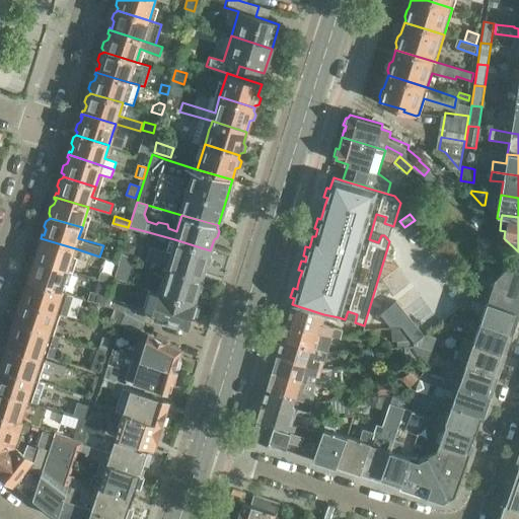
[(36,248),(34,254),(36,258),(36,260),(68,270),(75,248),(41,238),(40,240),(42,241),(41,247),(36,248)]
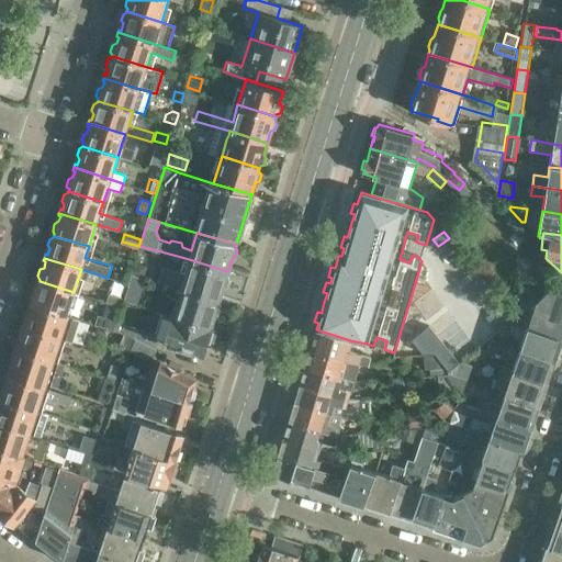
[(135,259),(132,271),(145,274),(148,263),(135,259)]
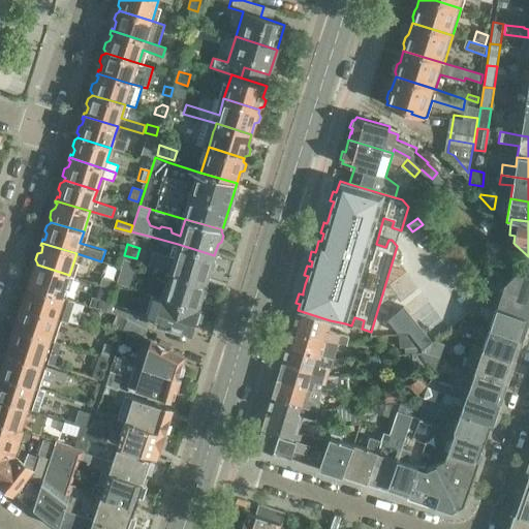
[(152,249),(148,262),(169,270),(207,282),(210,270),(213,268),(215,262),(213,258),(214,256),(178,244),(175,256),(152,249)]
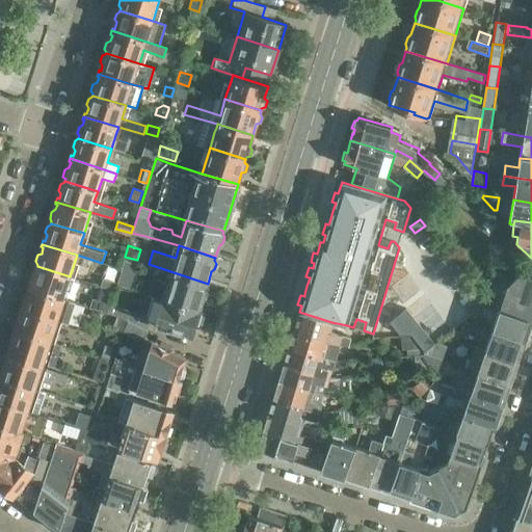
[(531,261),(509,281),(503,286),(502,296),(500,308),(531,319),(531,314),(531,261)]
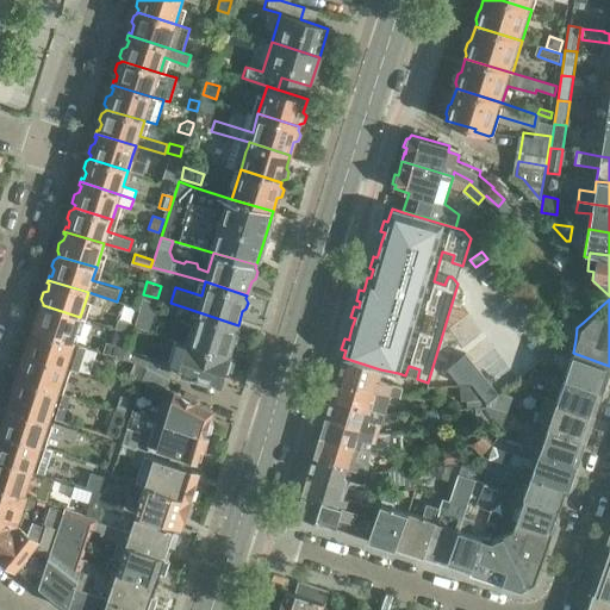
[(33,324),(32,328),(35,329),(35,330),(74,342),(75,341),(72,341),(80,317),(43,305),(42,307),(38,307),(36,313),(38,318),(36,325),(33,324)]
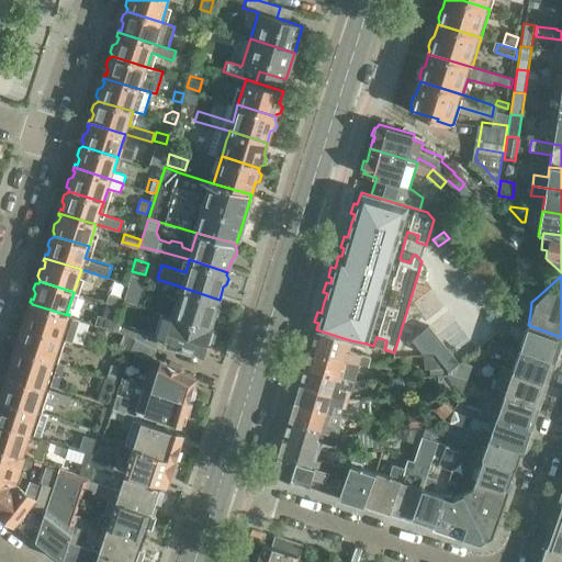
[(521,310),(535,294),(525,284),(510,299),(521,310)]
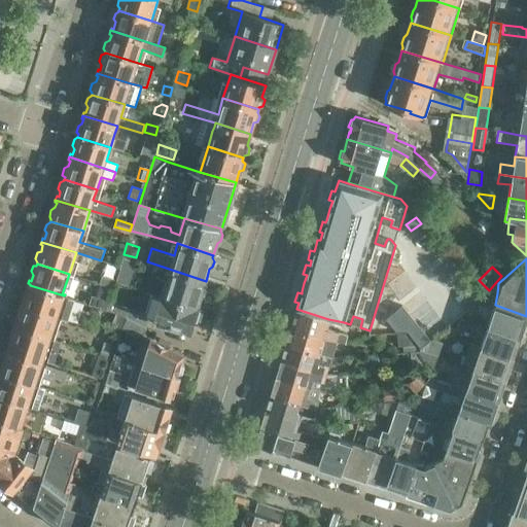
[(151,274),(145,290),(151,293),(161,295),(161,296),(198,307),(201,294),(205,293),(206,287),(205,284),(206,281),(169,269),(169,271),(166,278),(151,274)]
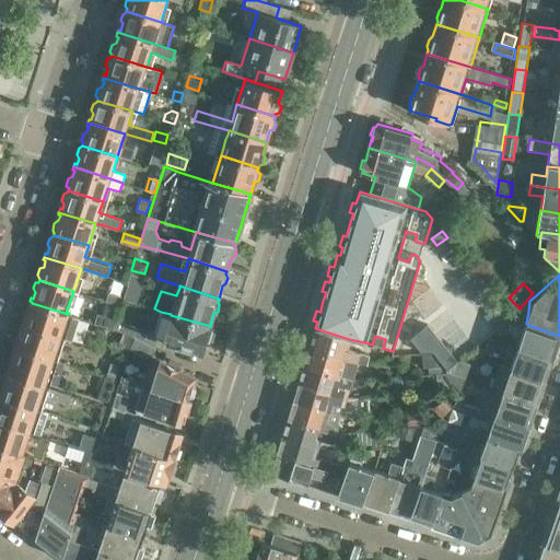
[(126,289),(121,299),(132,301),(136,291),(126,289)]
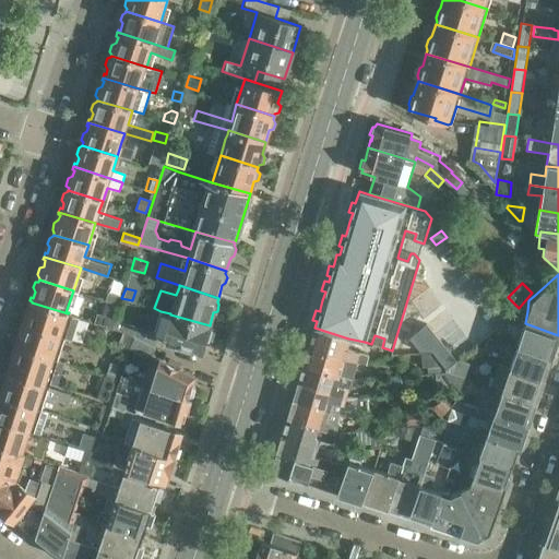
[(527,311),(528,300),(535,295),(533,293),(532,293),(519,308),(527,311)]
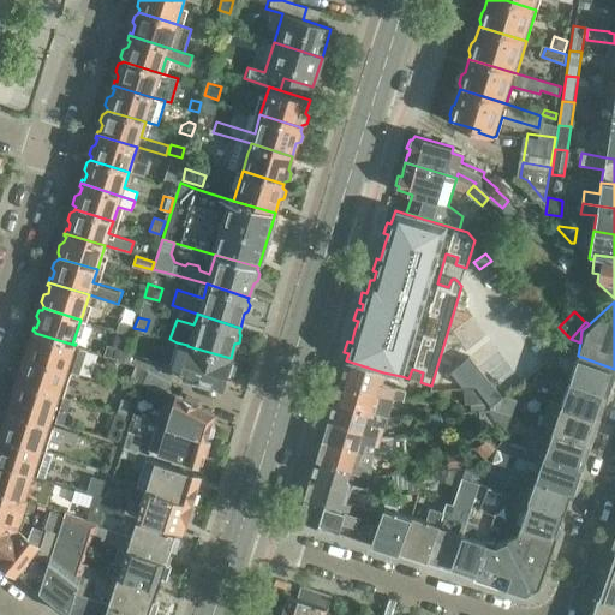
[(28,344),(27,351),(28,354),(27,356),(67,369),(79,374),(88,350),(75,345),(35,333),(33,342),(28,344)]
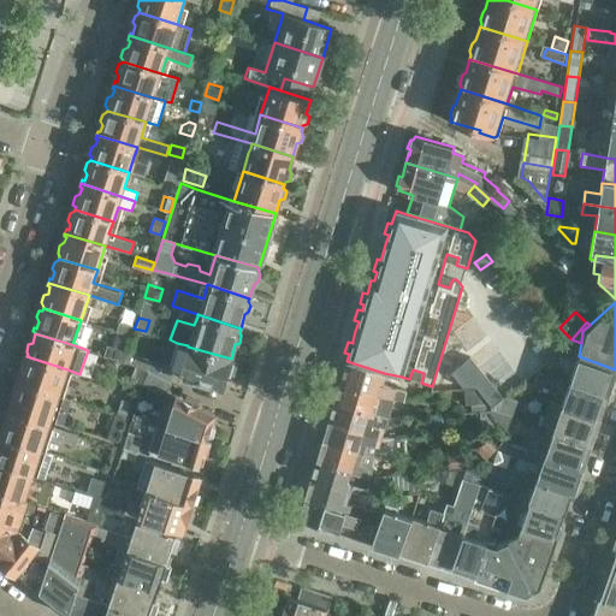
[(129,353),(125,362),(136,366),(147,371),(170,381),(173,372),(179,373),(181,374),(195,379),(194,380),(221,389),(225,375),(230,375),(234,363),(230,362),(231,359),(188,347),(188,345),(177,343),(171,365),(129,353)]
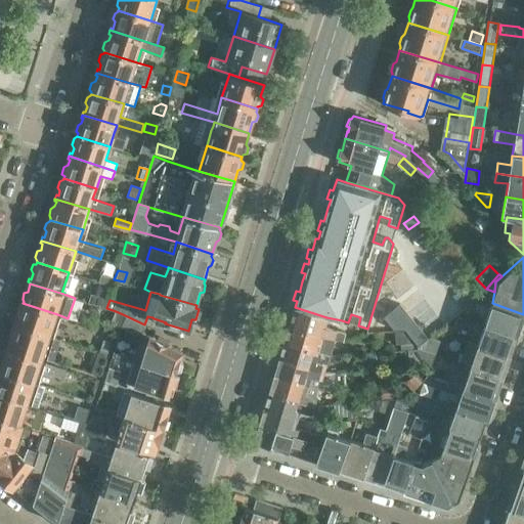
[(92,294),(89,302),(105,308),(108,299),(92,294)]
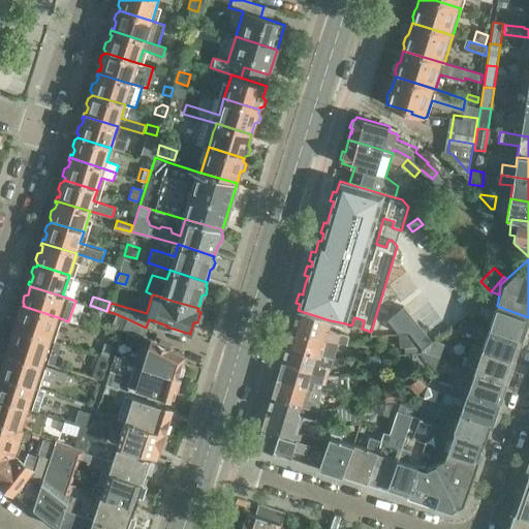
[(20,317),(17,328),(51,339),(58,317),(23,306),(23,308),(20,310),(19,315),(20,317)]
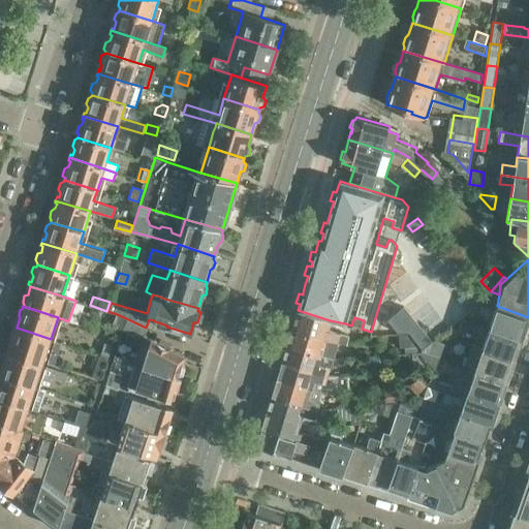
[(386,319),(398,333),(409,333),(422,349),(432,341),(403,306),(386,319)]
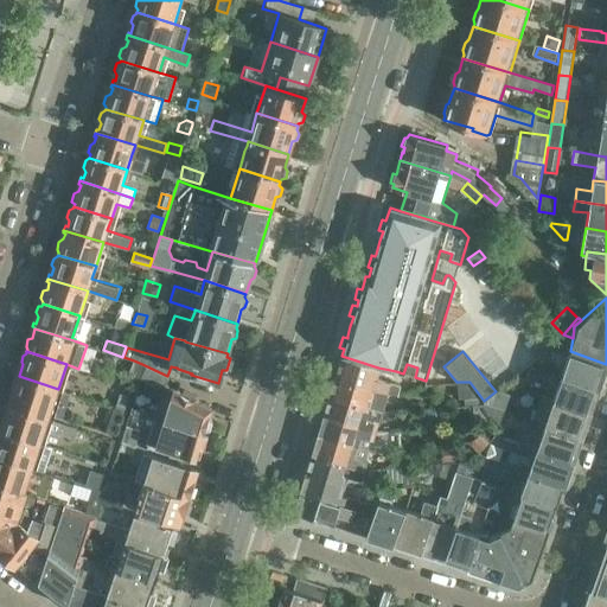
[(570,351),(561,377),(598,390),(606,364),(570,351)]
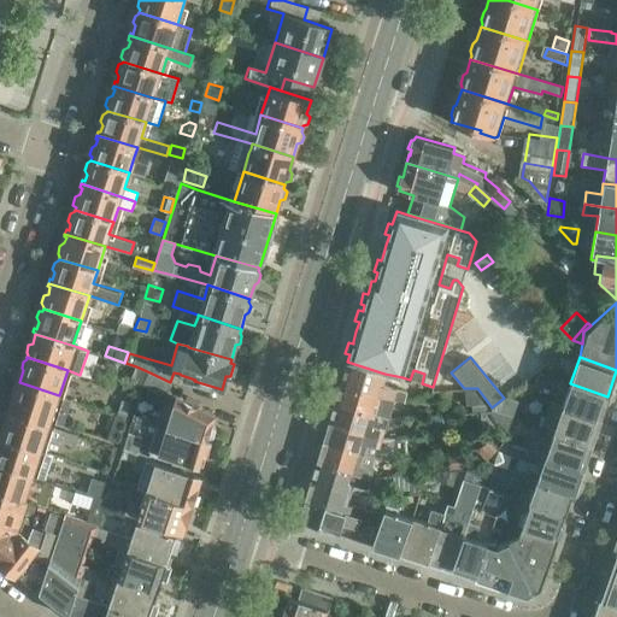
[(347,362),(341,383),(394,399),(404,401),(406,392),(397,389),(381,385),(385,374),(347,362)]
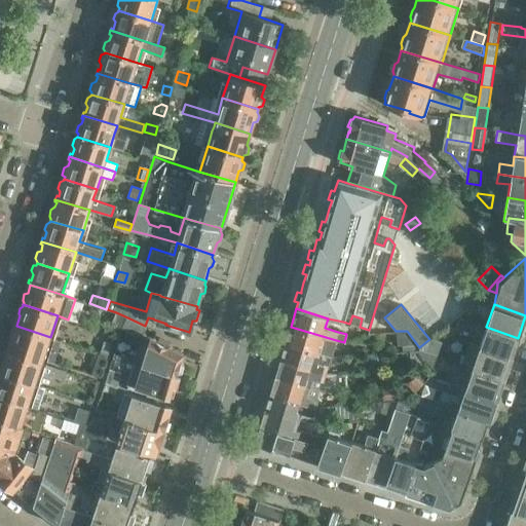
[(116,312),(111,326),(121,330),(122,327),(125,316),(116,312)]
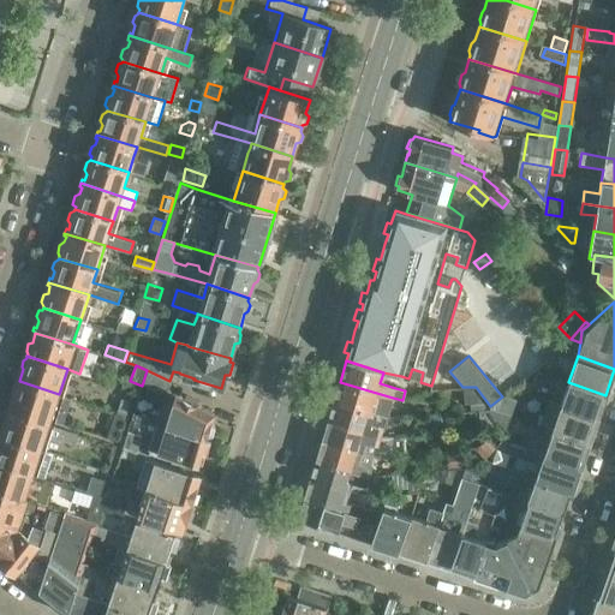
[(523,380),(519,392),(527,394),(531,383),(523,380)]
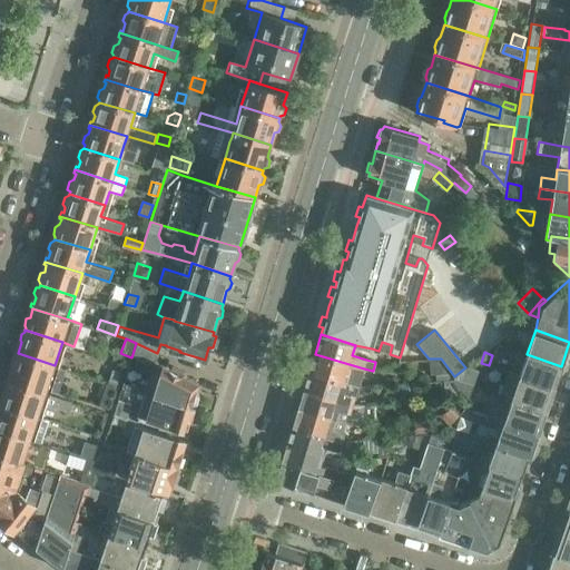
[(13,366),(8,381),(46,393),(47,390),(59,393),(67,369),(55,365),(18,353),(17,355),(13,356),(12,363),(13,366)]
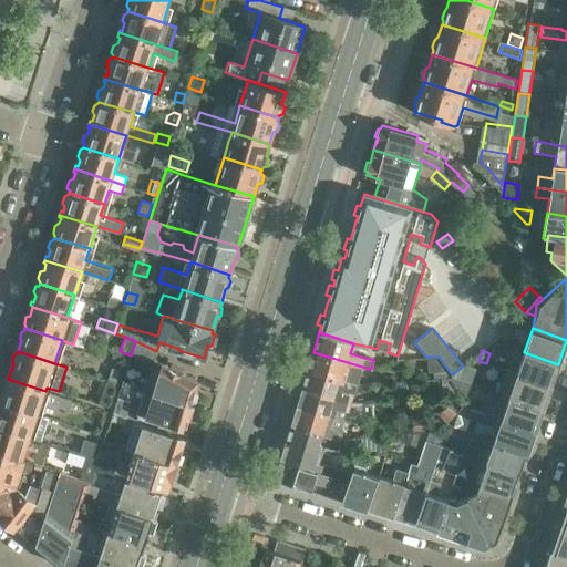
[(362,367),(313,352),(308,370),(356,384),(362,367)]
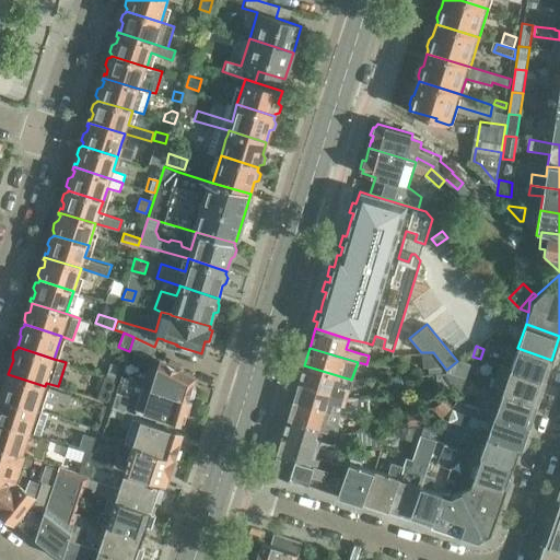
[(517,348),(510,369),(544,381),(551,360),(517,348)]
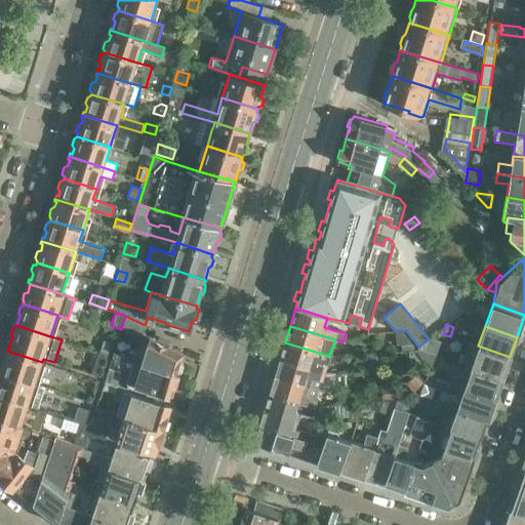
[(412,344),(404,331),(395,333),(396,346),(401,345),(412,344)]
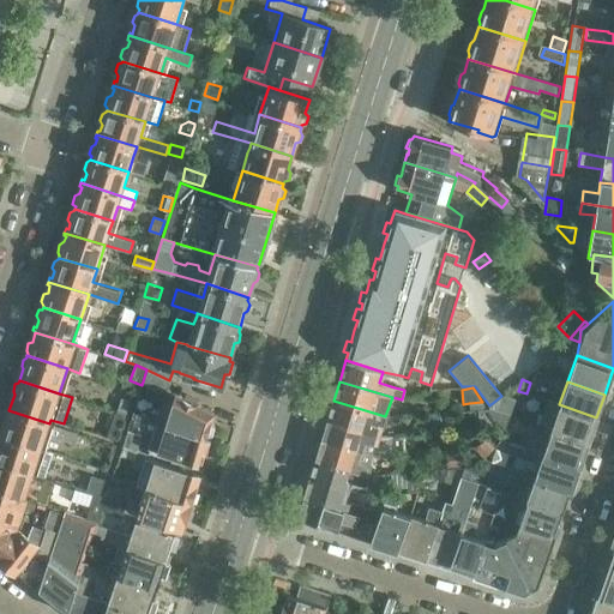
[(167,391),(157,421),(166,423),(186,431),(205,437),(206,434),(211,433),(215,426),(210,422),(212,413),(167,391)]
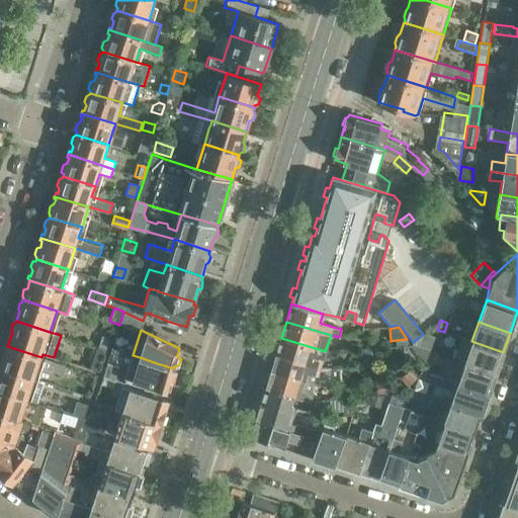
[(435,336),(425,333),(412,343),(413,344),(430,350),(435,336)]
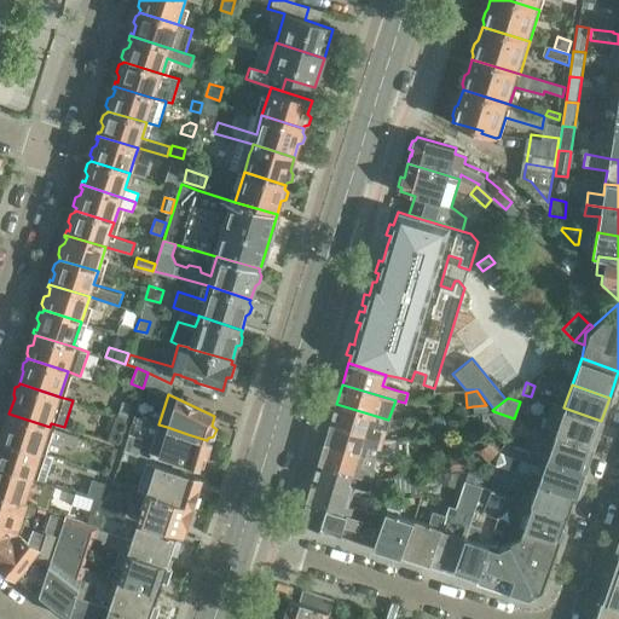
[(122,400),(117,415),(128,418),(132,404),(122,400)]
